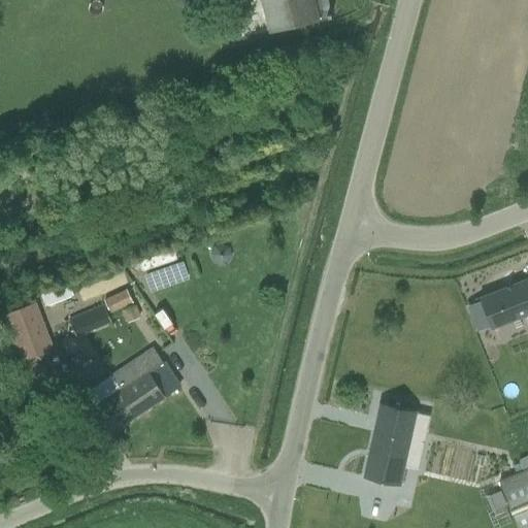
[(331,17),(326,0),(260,0),(268,32),(331,17)]
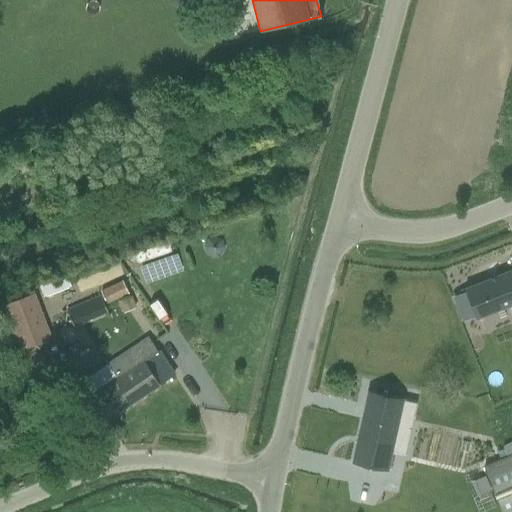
[(215,237),(207,239),(204,246),(206,254),(213,258),(221,255),(225,248),(222,240),(215,237)]
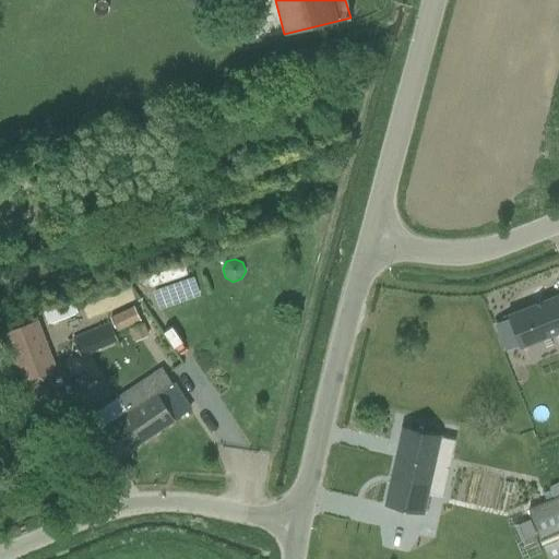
[(154,290),(162,310),(201,293),(192,274),(154,290)]
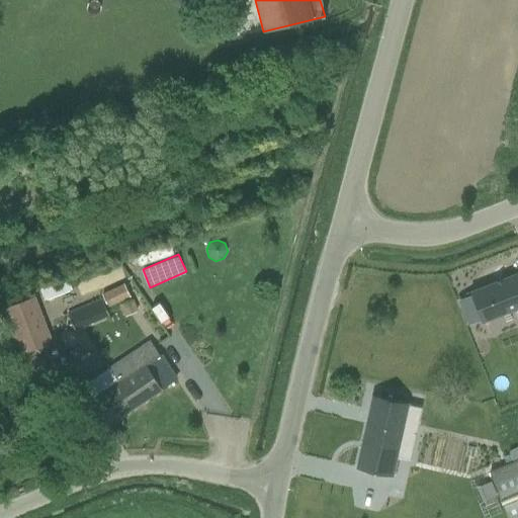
[(517,307),(517,271),(469,291),(482,322),(517,307)]
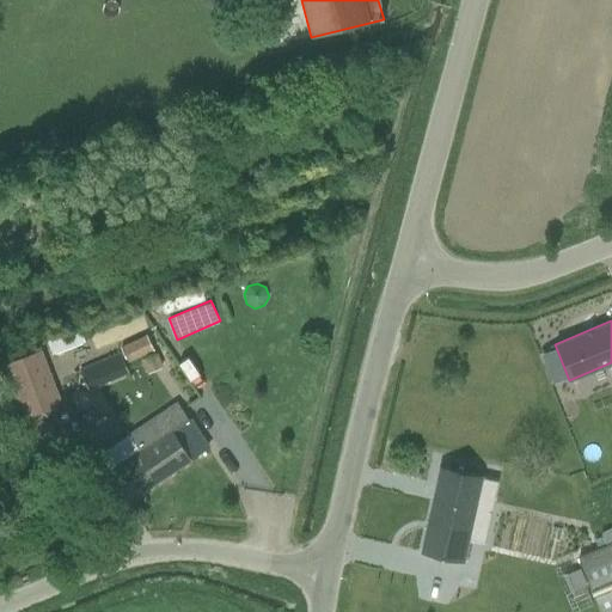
[(81,329),(49,342),(55,355),(87,342),(81,329)]
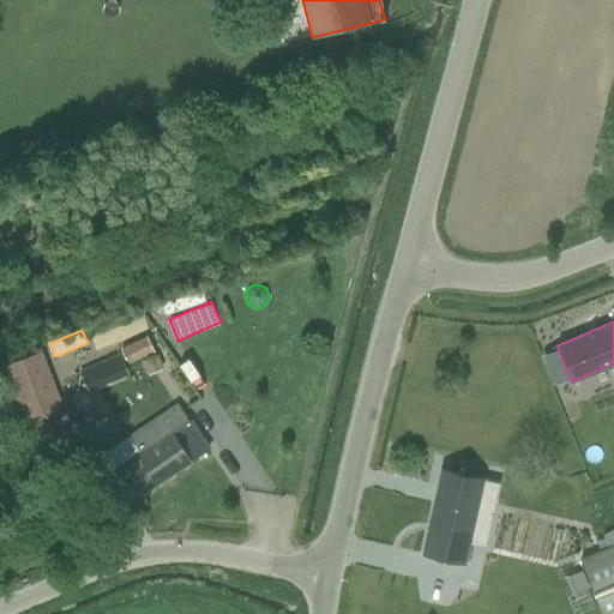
[(128,365),(156,353),(148,336),(121,349),(128,365)]
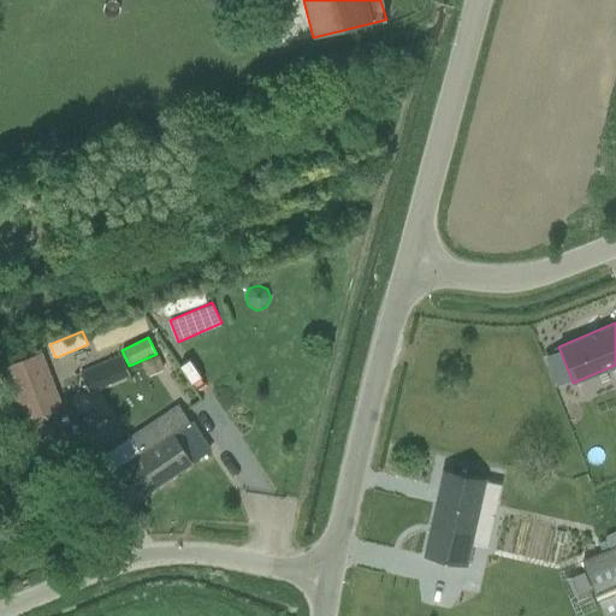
[(63,408),(41,353),(4,367),(24,422),(63,408)]
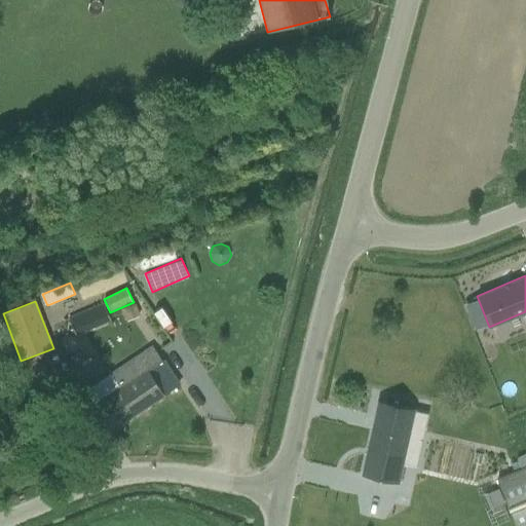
[(135,303),(132,305),(122,309),(127,322),(140,316),(135,303)]
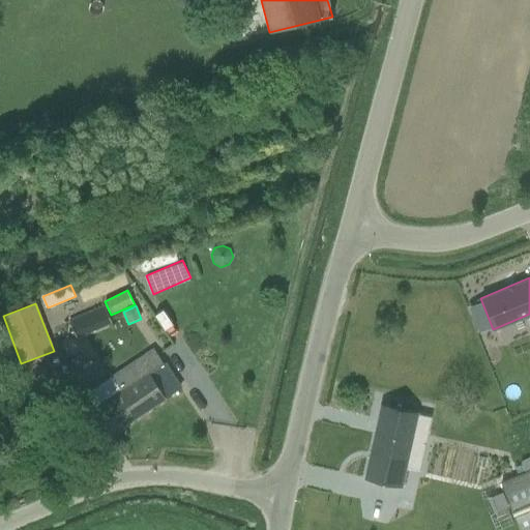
[(69,320),(77,337),(111,324),(104,306),(69,320)]
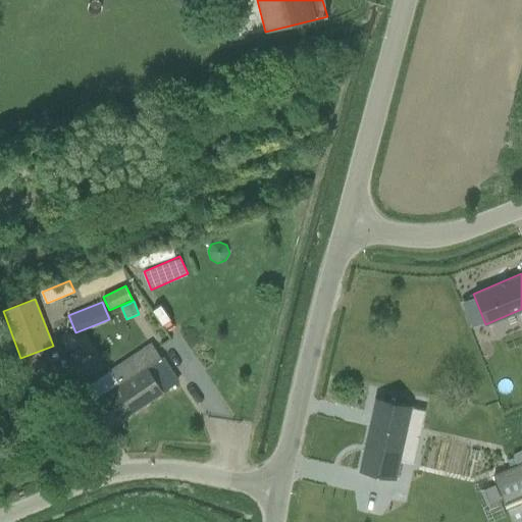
[(177,382),(152,344),(82,388),(108,428),(177,382)]
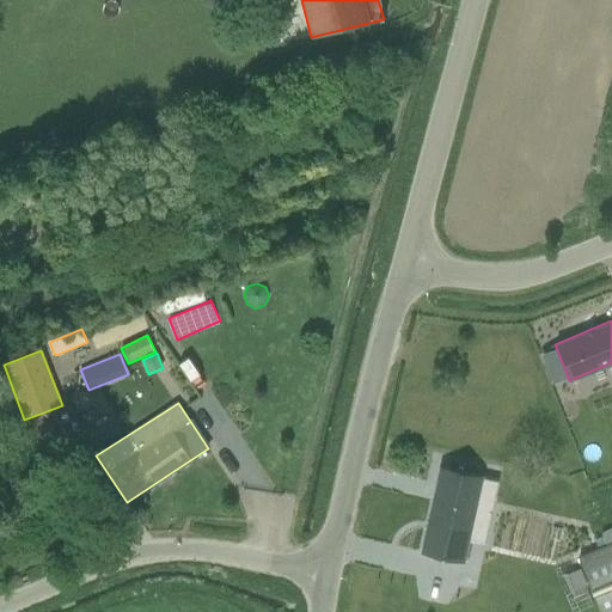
[(482,476),(440,466),(420,552),(461,563),(482,476)]
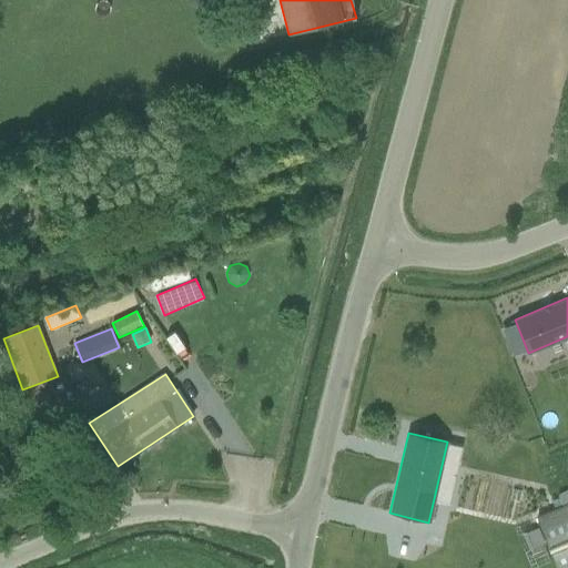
[(567,567),(567,486),(557,492),(559,497),(551,500),(556,510),(537,518),(557,567),(567,567)]
